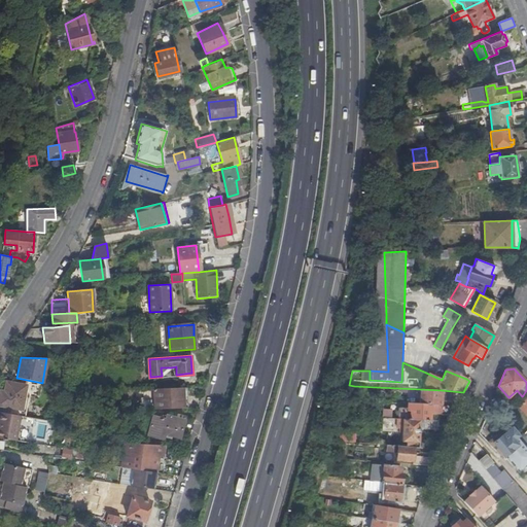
[(175,388),(179,388),(178,378),(175,378),(174,377),(173,374),(164,375),(162,375),(162,376),(162,377),(160,377),(161,388),(175,388)]
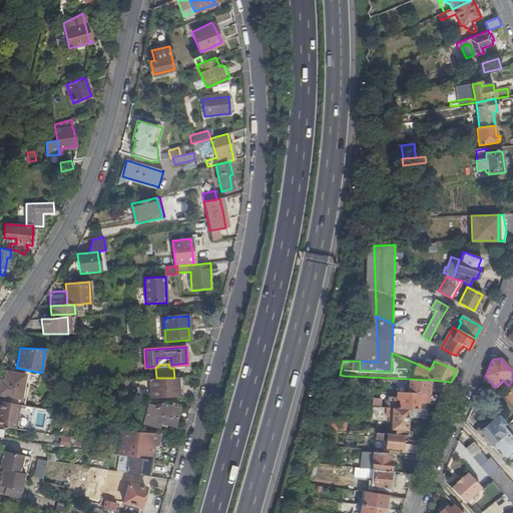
[(0,381),(0,380),(0,383),(22,388),(24,375),(6,372),(5,382),(0,381)]
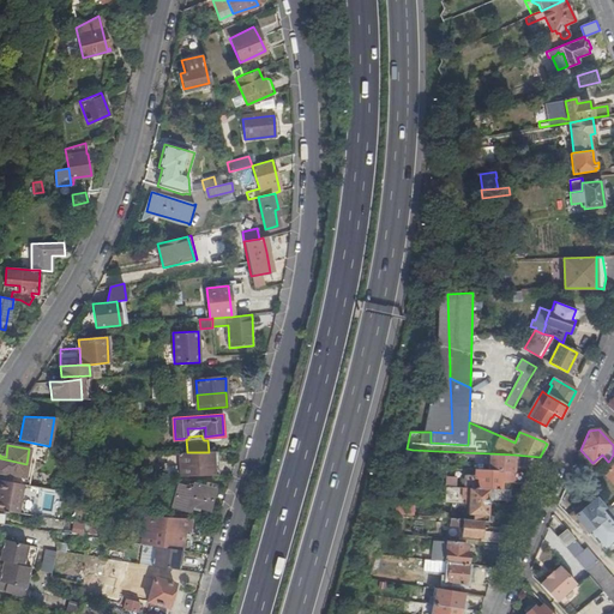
[(180,476),(215,475),(215,451),(209,452),(204,452),(187,452),(179,453),(180,476)]
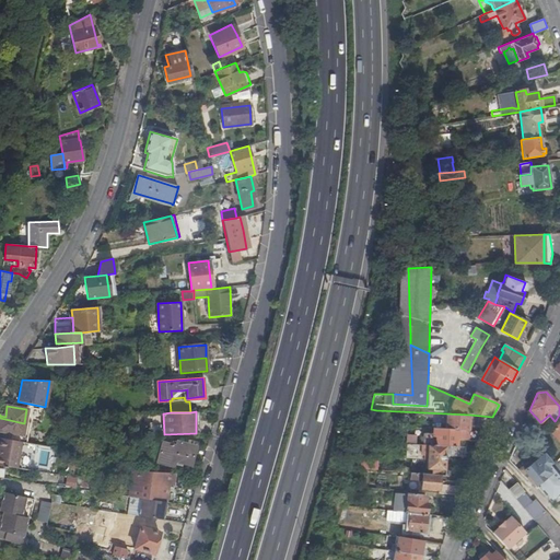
[(469,415),(446,413),(445,426),(442,426),(442,429),(469,431),(469,415)]
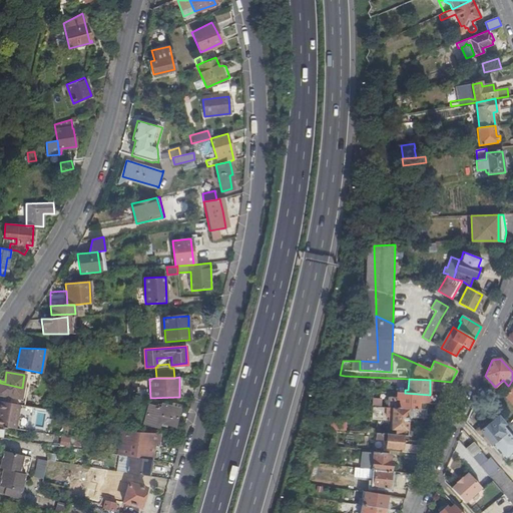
[(22,388),(0,383),(0,394),(9,396),(10,395),(20,397),(22,388)]
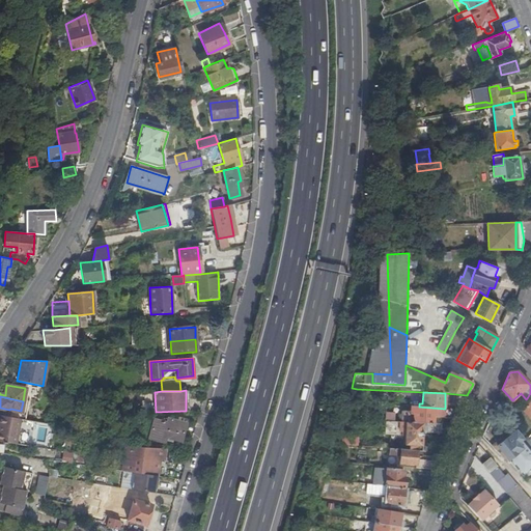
[(419,407),(412,407),(411,412),(402,411),(401,422),(432,423),(434,414),(436,414),(436,417),(451,418),(452,409),(445,409),(419,407)]
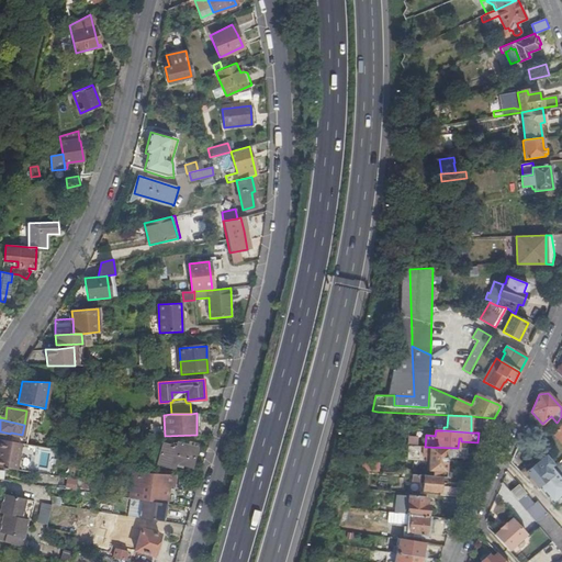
[(6,469),(15,470),(21,444),(0,439),(0,467),(2,468),(2,469),(6,470),(6,469)]
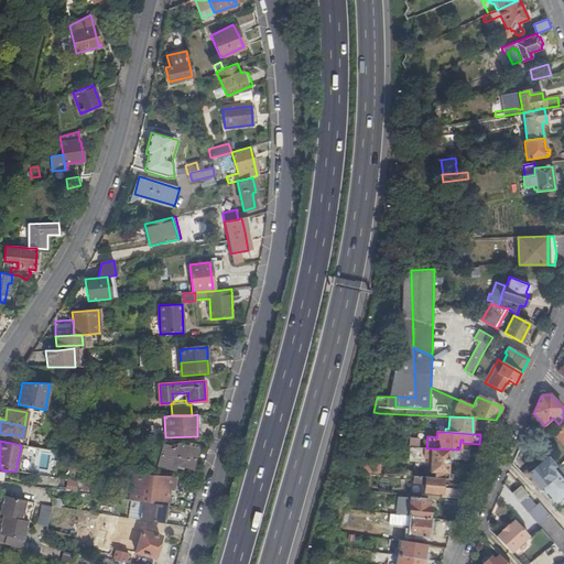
[(193,469),(198,449),(179,444),(177,448),(164,444),(158,465),(175,470),(176,465),(193,469)]
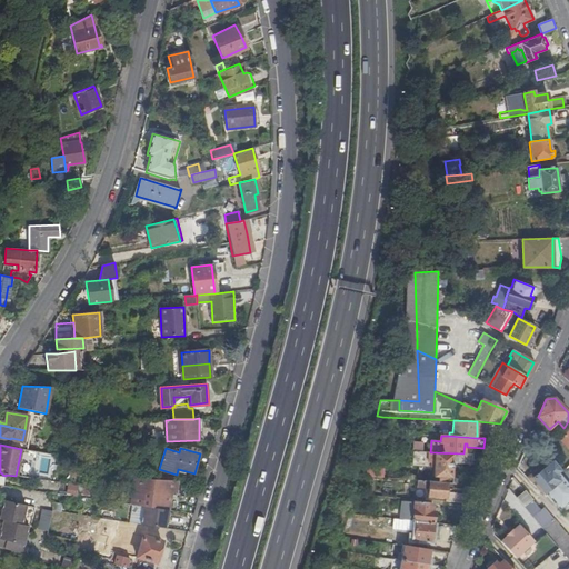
[(463,453),(430,452),(422,451),(415,451),(413,465),(433,466),(433,477),(438,477),(438,481),(447,482),(458,482),(458,478),(453,478),(453,463),(456,463),(457,462),(459,463),(473,465),(473,453),(463,453)]
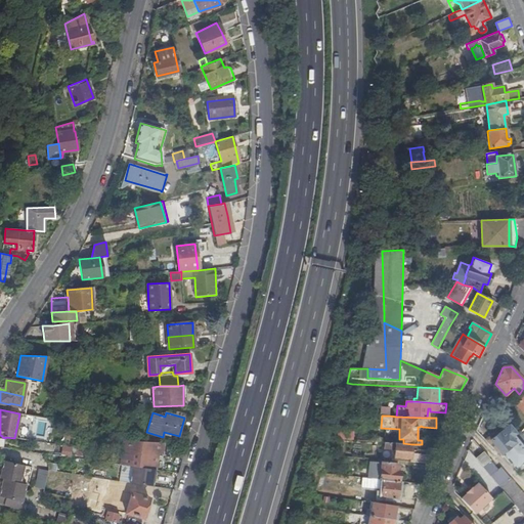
[(44,436),(47,422),(39,421),(37,434),(44,436)]
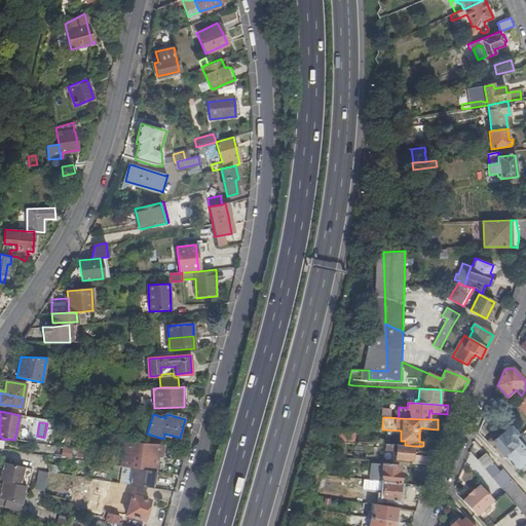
[(525,437),(523,434),(522,433),(518,436),(511,426),(500,435),(498,436),(495,434),(487,441),(500,455),(502,454),(517,472),(525,463),(525,437)]
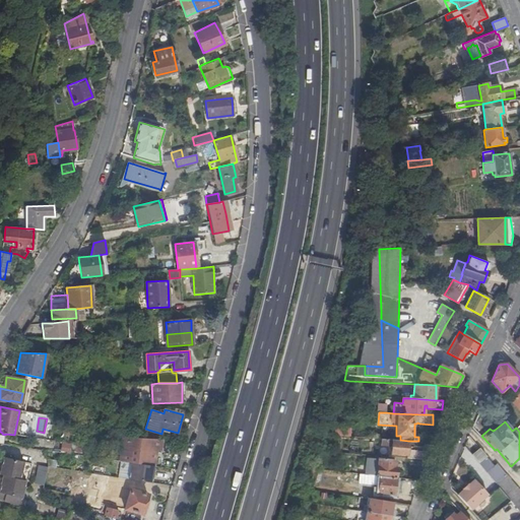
[(333,427),(332,436),(350,437),(351,428),(333,427)]
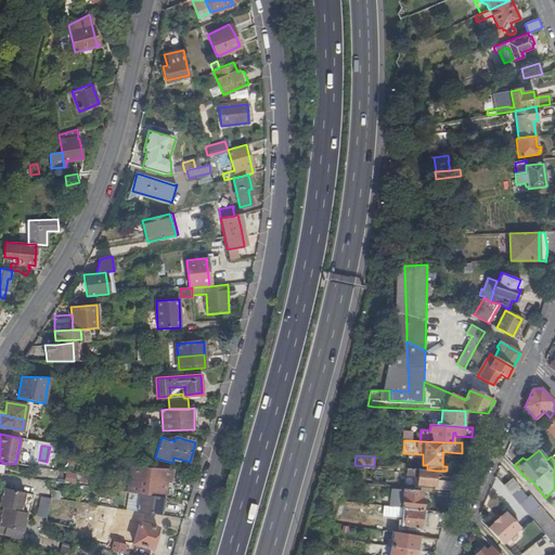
[(175,468),(129,466),(126,492),(129,493),(164,498),(165,499),(168,480),(172,481),(175,468)]
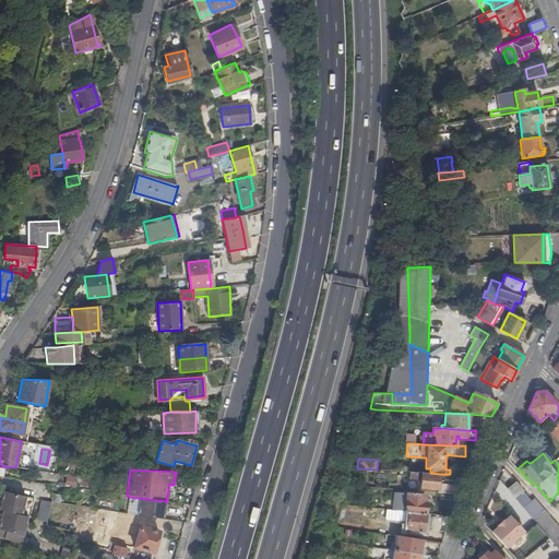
[(425,473),(409,472),(409,478),(421,479),(420,488),(438,489),(438,492),(454,494),(455,487),(439,484),(439,474),(430,473),(425,473)]
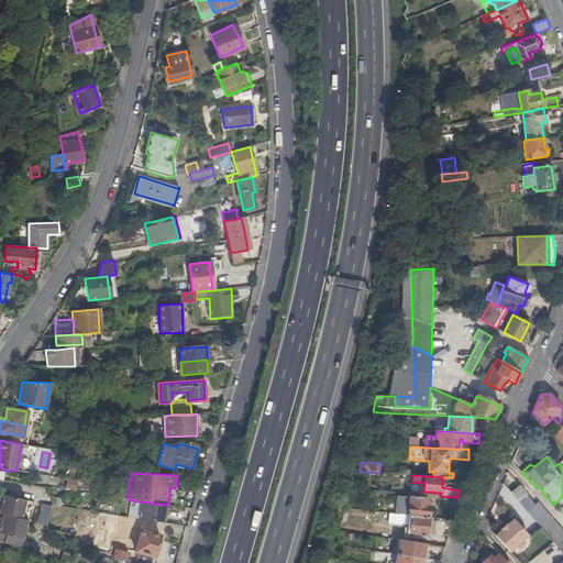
[(66,482),(52,481),(50,487),(65,489),(66,482)]
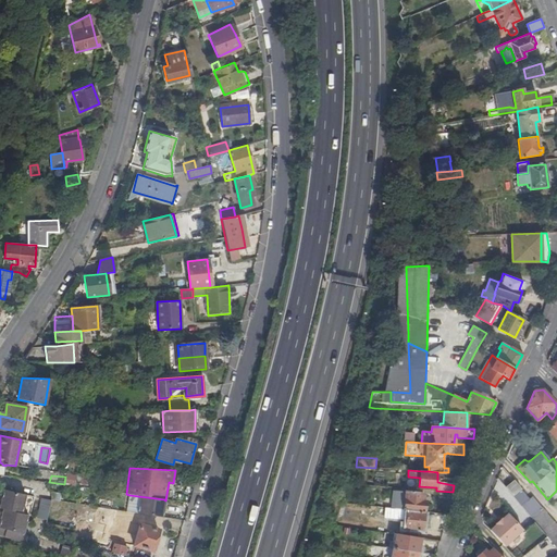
[(514,480),(505,487),(548,539),(556,548),(556,525),(533,497),(530,499),(514,480)]
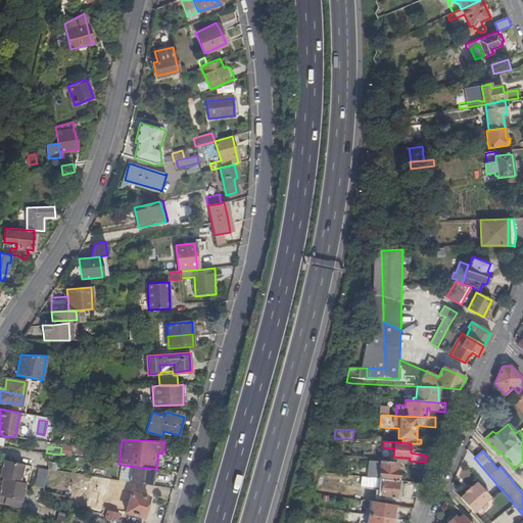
[(28,484),(32,466),(3,460),(0,472),(0,477),(2,478),(0,487),(0,495),(21,501),(26,483),(28,484)]
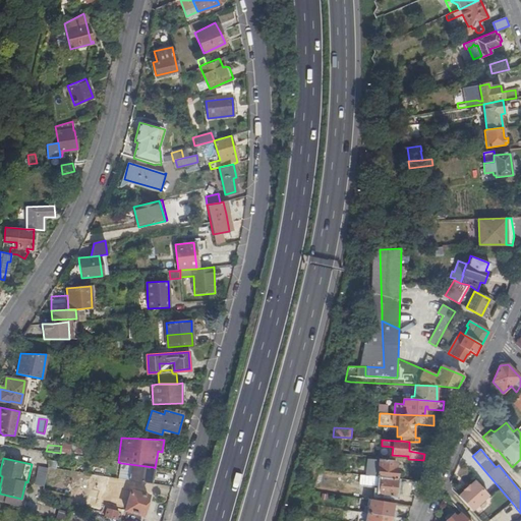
[(366,475),(396,478),(397,468),(394,467),(395,462),(368,460),(366,475)]
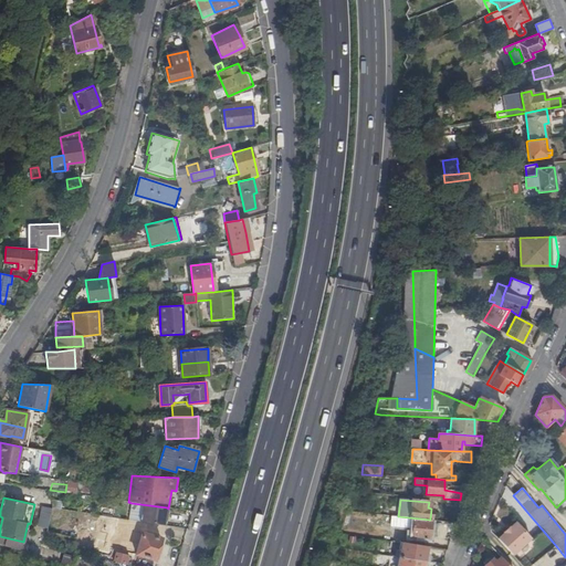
[(128,520),(165,525),(167,507),(132,503),(128,520)]
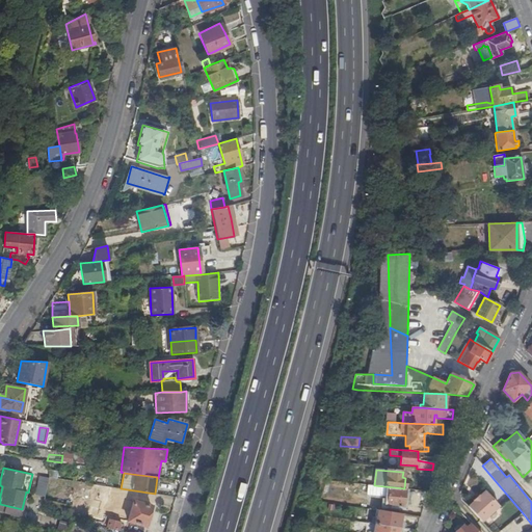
[(37,476),(34,496),(45,498),(48,478),(37,476)]
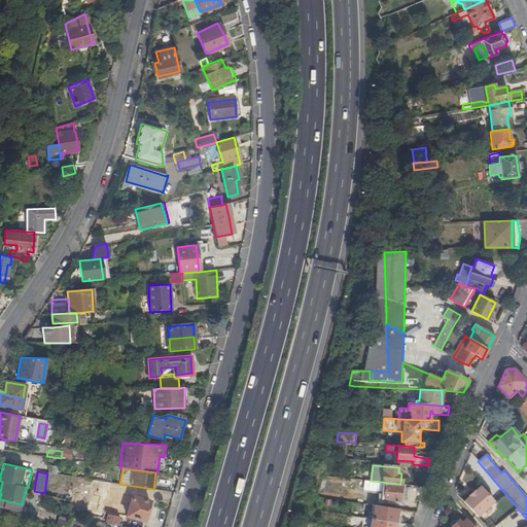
[(371,481),(364,480),(364,485),(379,487),(379,489),(383,490),(382,500),(398,502),(400,484),(371,481)]
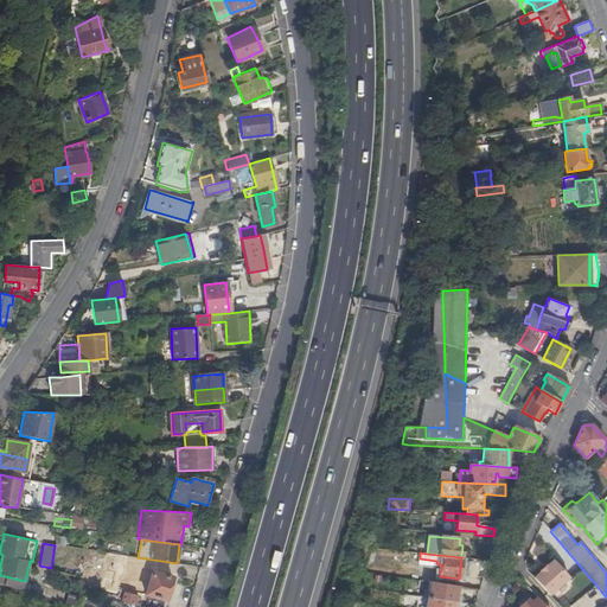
[(548,595),(568,577),(555,561),(548,567),(547,566),(540,572),(541,573),(534,579),(548,595)]
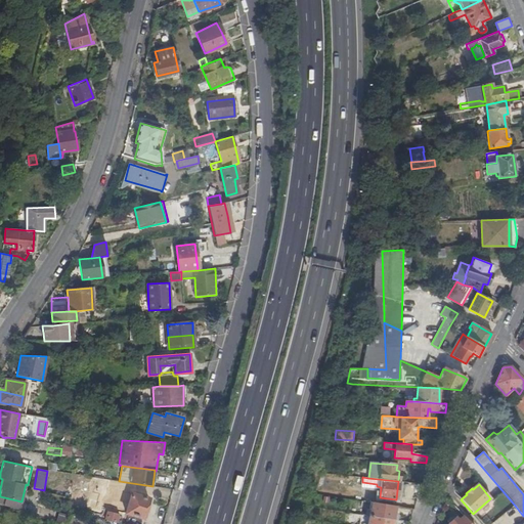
[(143,518),(149,498),(132,493),(126,513),(129,513),(126,521),(136,523),(140,523),(143,518)]
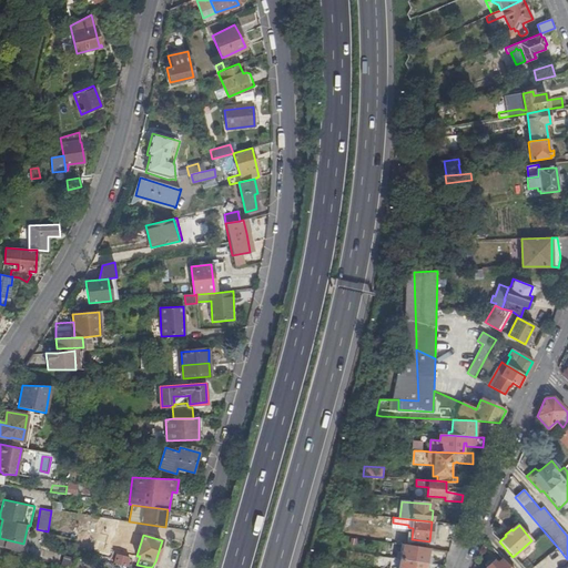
[(77,539),(73,553),(90,557),(92,548),(81,546),(82,540),(77,539)]
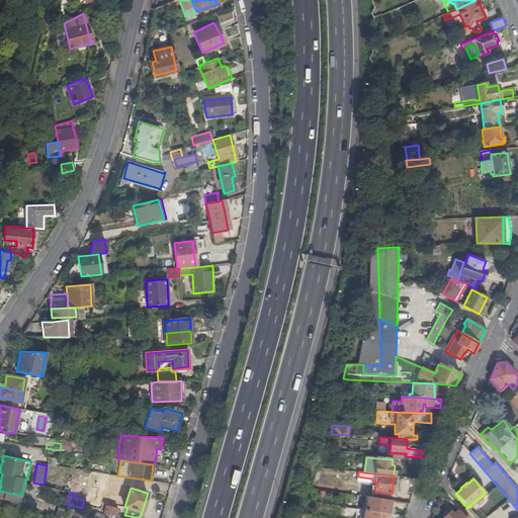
[(366,497),(364,510),(390,514),(392,501),(366,497)]
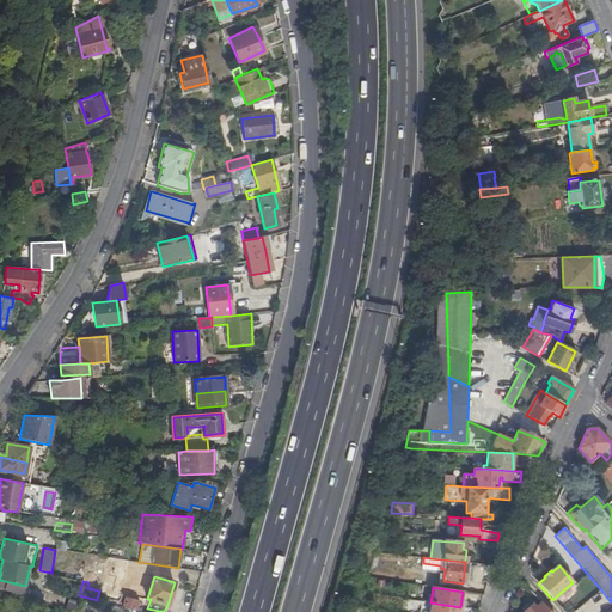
[(126,597),(122,607),(138,611),(140,601),(126,597)]
